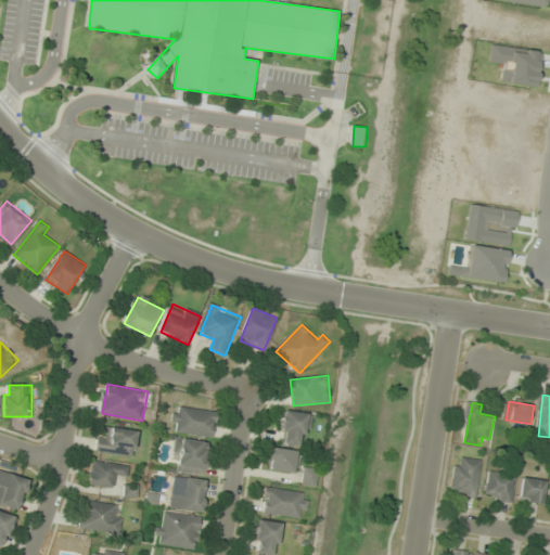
[(219,412),(178,405),(174,431),(216,438),(219,412)]
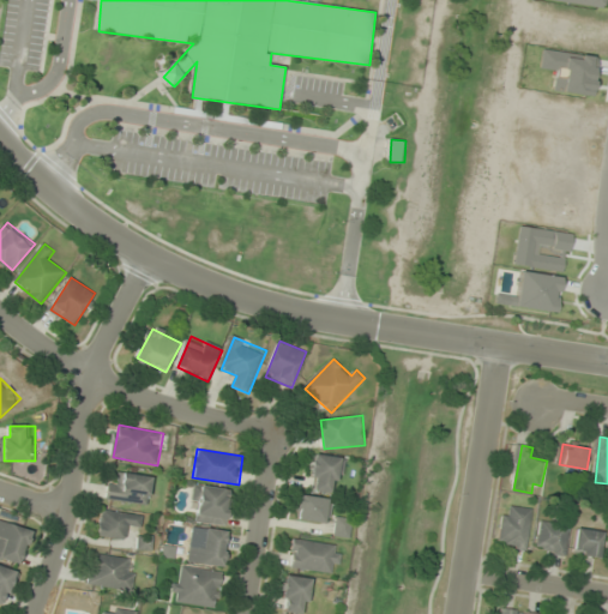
[(333,492),(333,481),(347,481),(347,456),(314,456),(314,492),(333,492)]
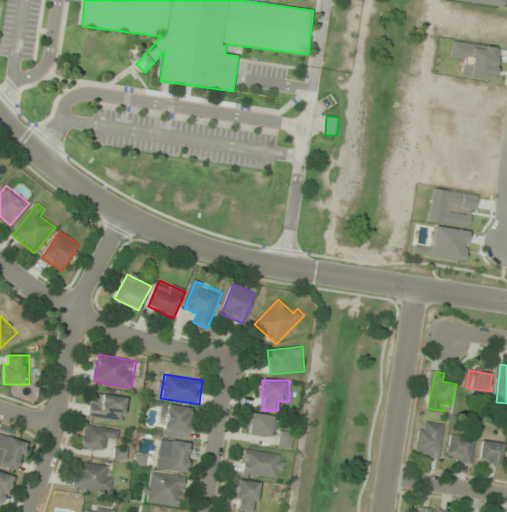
[(102,405),(92,404),(91,417),(125,420),(127,397),(103,395),(102,405)]
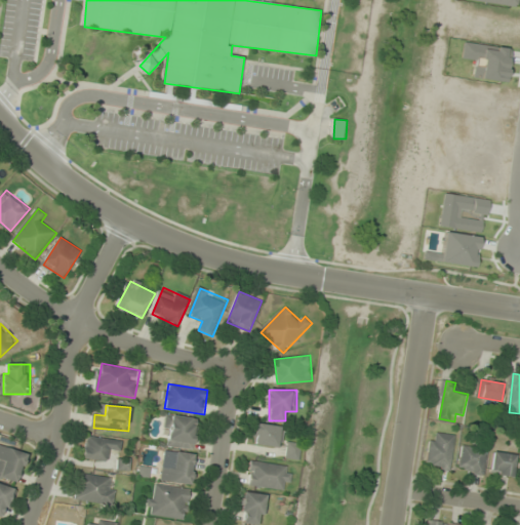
[(195,449),(199,419),(169,415),(165,445),(195,449)]
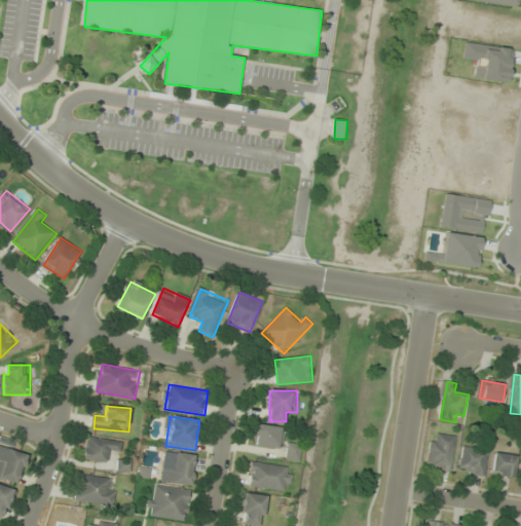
[(284,449),(288,428),(259,424),(256,444),(284,449)]
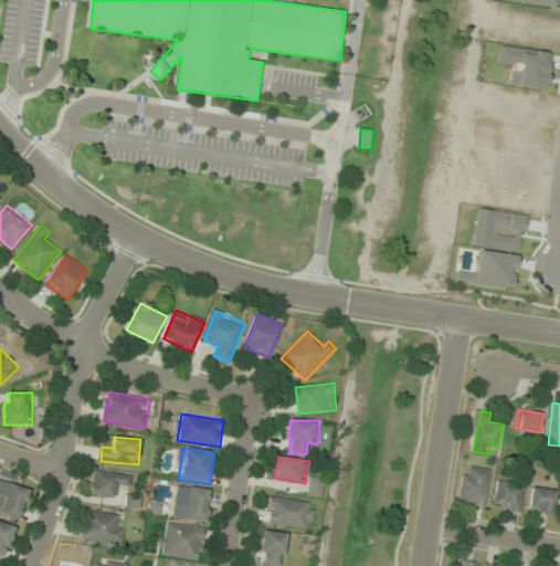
[(465,504),(489,504),(489,468),(465,468),(465,504)]
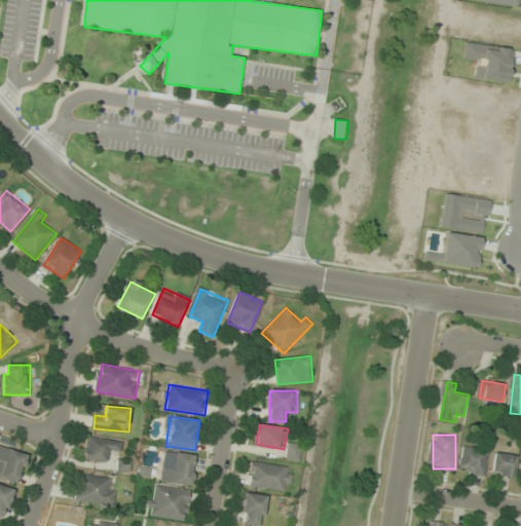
[(123,440),(88,438),(87,460),(111,462),(111,451),(123,452),(123,440)]
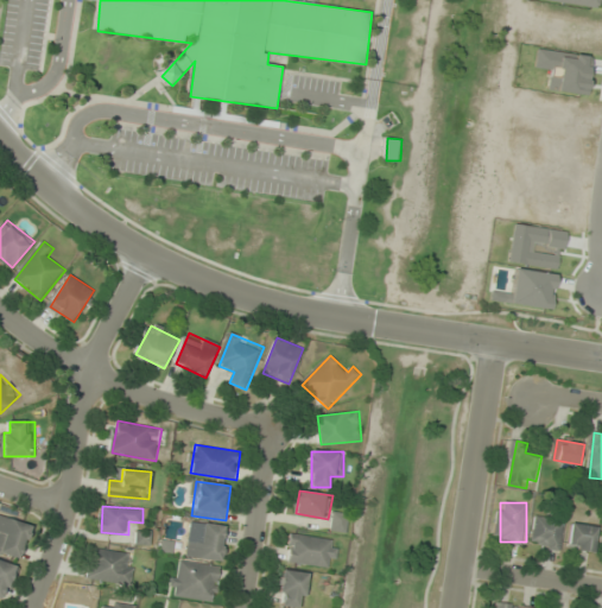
[(334,531),(349,532),(350,513),(335,512),(334,531)]
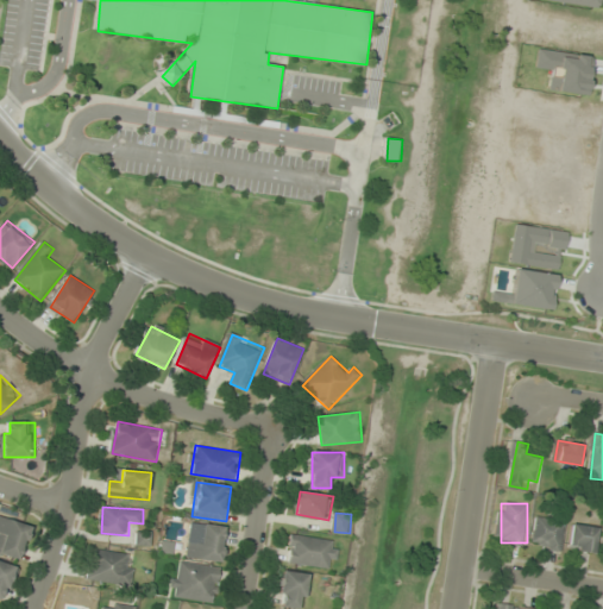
[(535,545),(563,550),(567,519),(541,514),(535,545)]
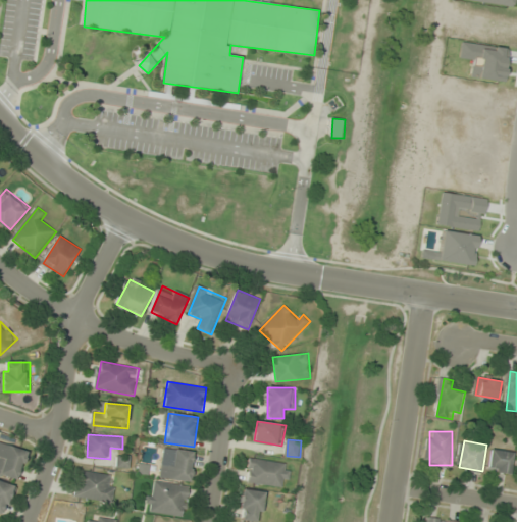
[(29,451),(1,442),(0,447),(0,473),(20,479),(29,451)]
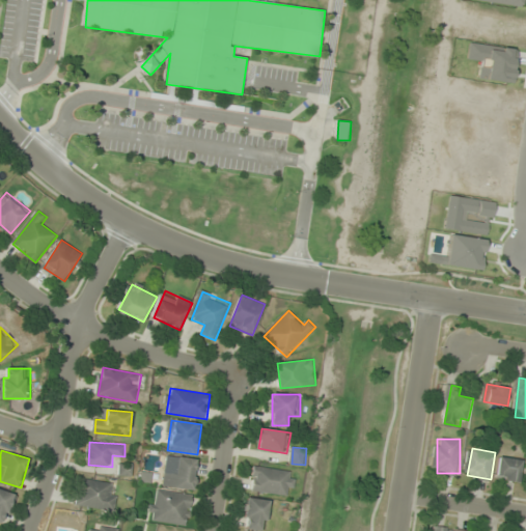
[(195,490),(199,459),(169,455),(165,486),(195,490)]
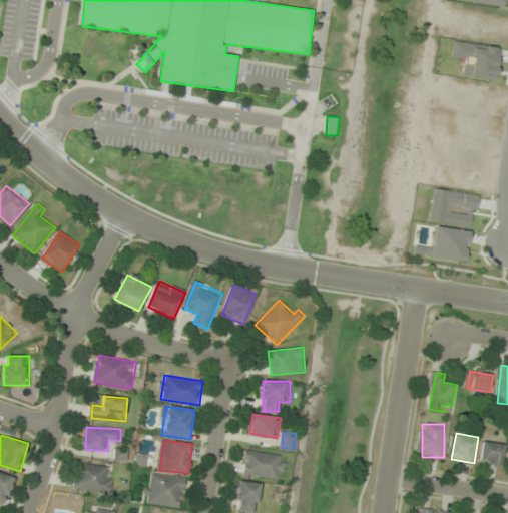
[(482,464),(503,466),(505,445),(484,442),(482,464)]
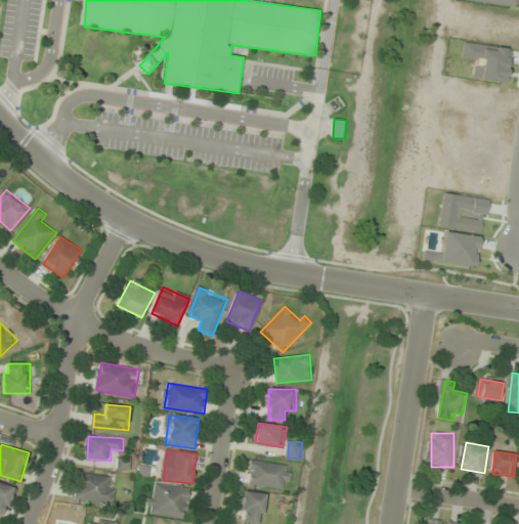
[(290,489),(292,465),(252,461),(250,485),(290,489)]
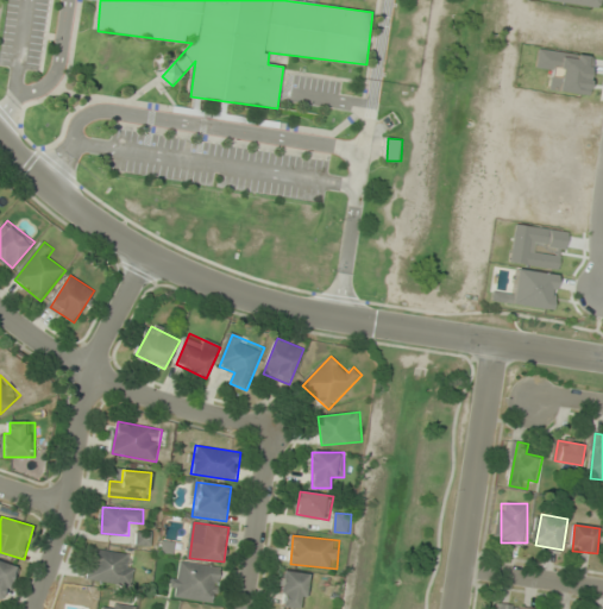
[(89,579),(132,588),(138,557),(95,548),(89,579)]
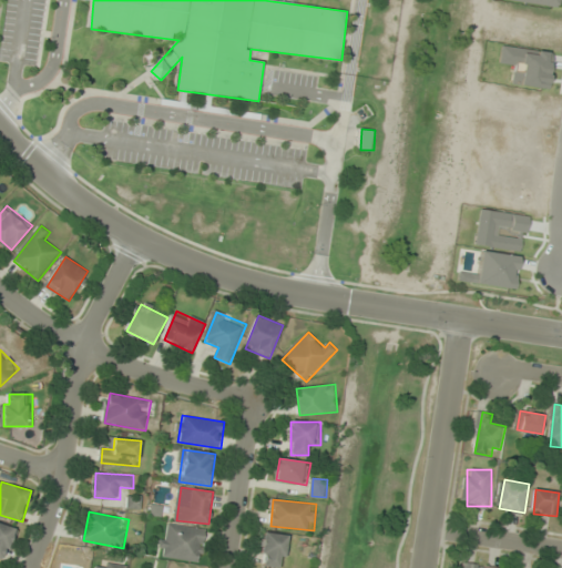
[(0,558),(9,561),(19,529),(0,523),(0,558)]
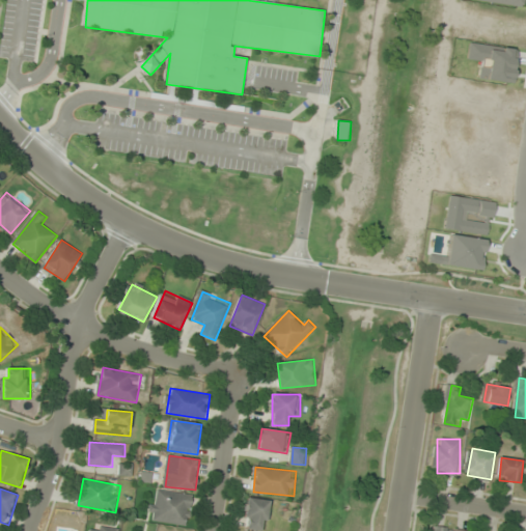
[(151,521),(190,526),(194,495),(156,490),(151,521)]
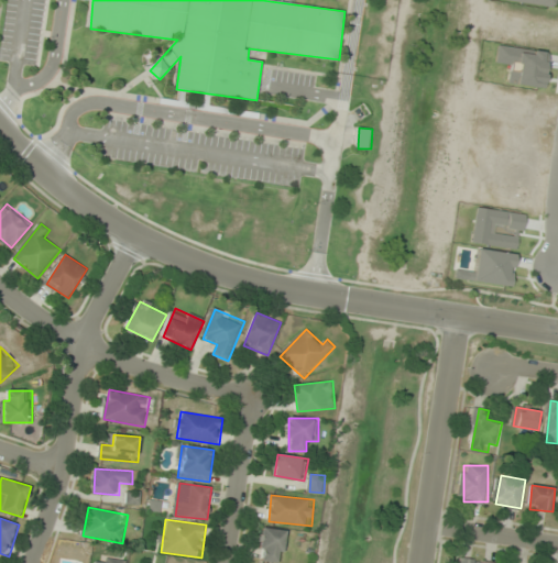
[(260,560),(276,562),(282,562),(288,531),(265,527),(260,560)]
